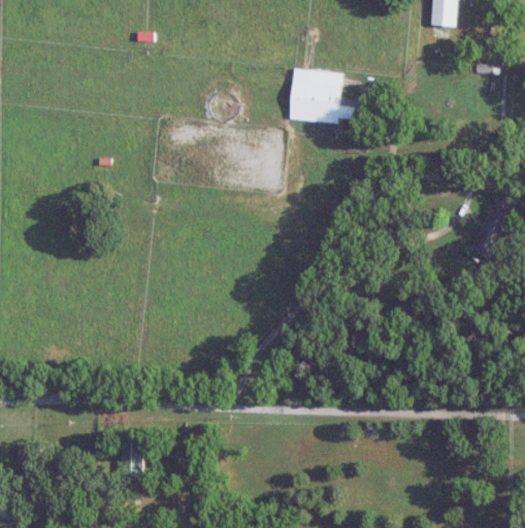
[(457,27),(458,0),(433,0),(432,25),(457,27)]
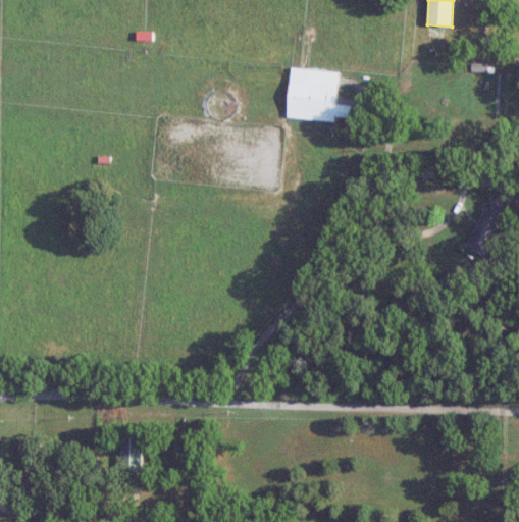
[(332,121),(333,117),(350,118),(350,106),(334,105),(338,71),(290,68),(287,118),(332,121)]
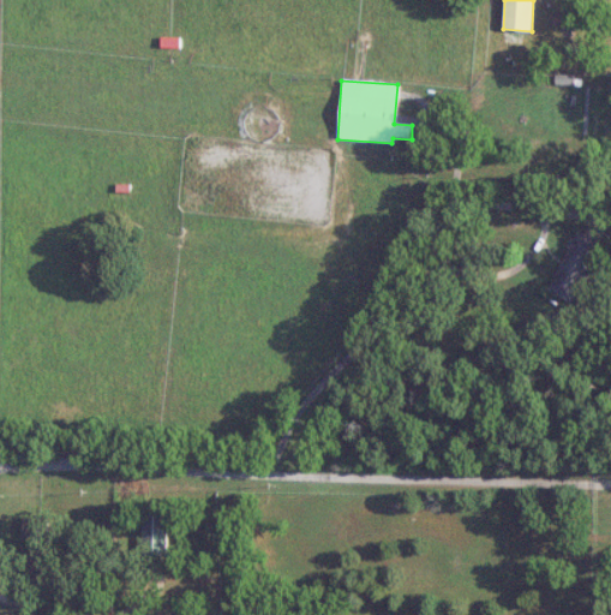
[(600,243),(573,232),(549,293),(575,304),(600,243)]
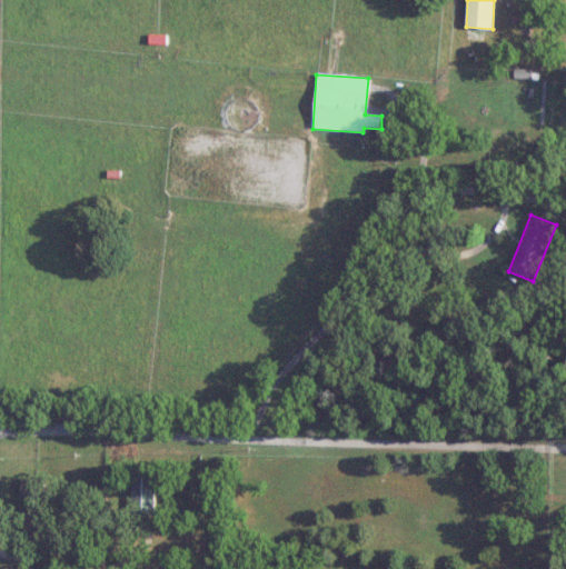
[(129,513),(152,513),(154,470),(130,470),(129,513)]
